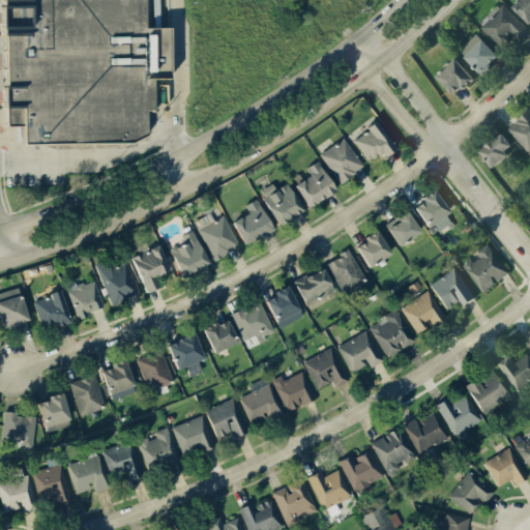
[(13,0),(157,0),(162,143),(18,146),(13,0)]
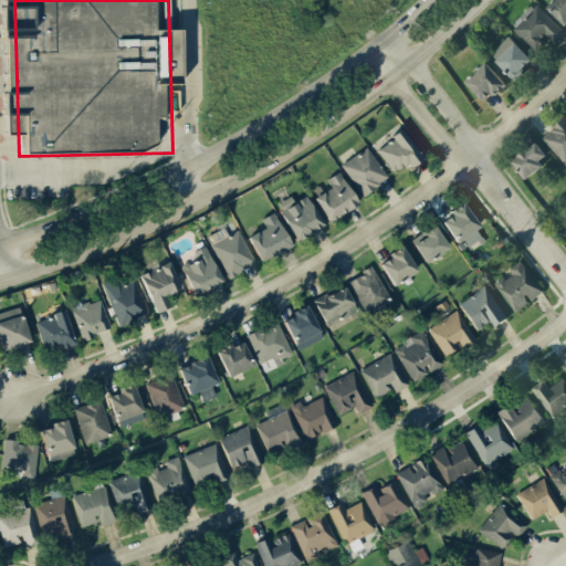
[(565,0),(553,0),(547,6),(565,24),(565,0)]
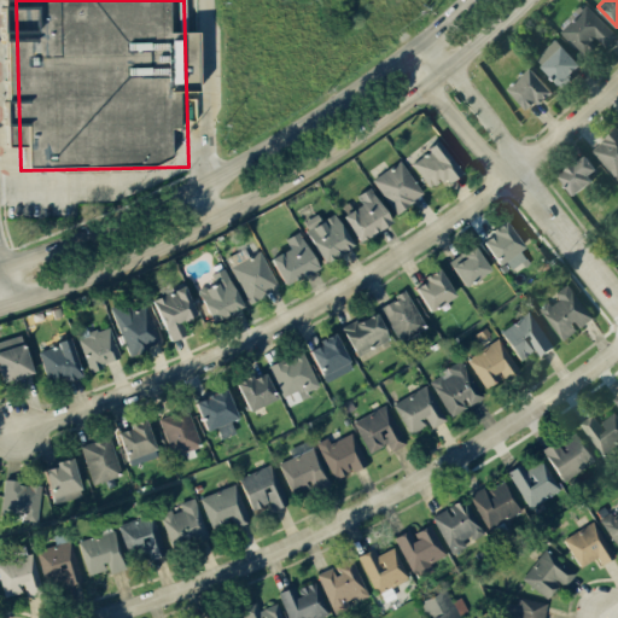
[(617,36),(587,4),(559,29),(584,56),(599,41),(605,47),(617,36)]
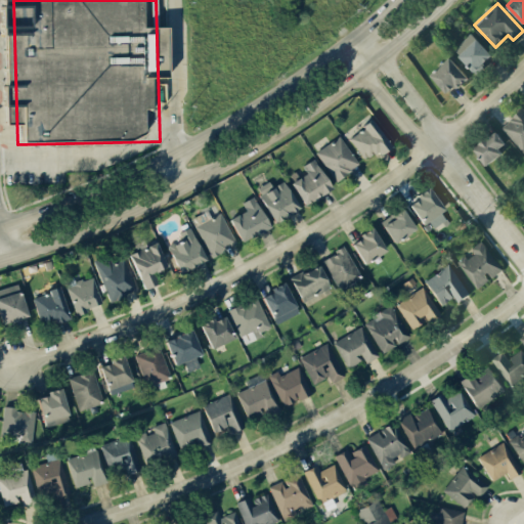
[(453,51),(477,73),(493,54),(470,33),(453,51)]
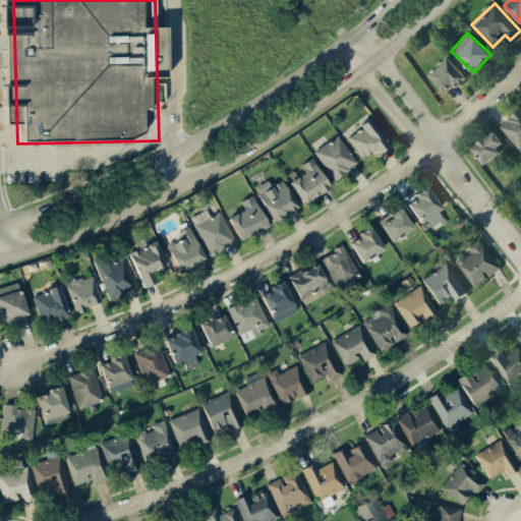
[(465,76),(448,57),(428,74),(447,94),(465,76)]
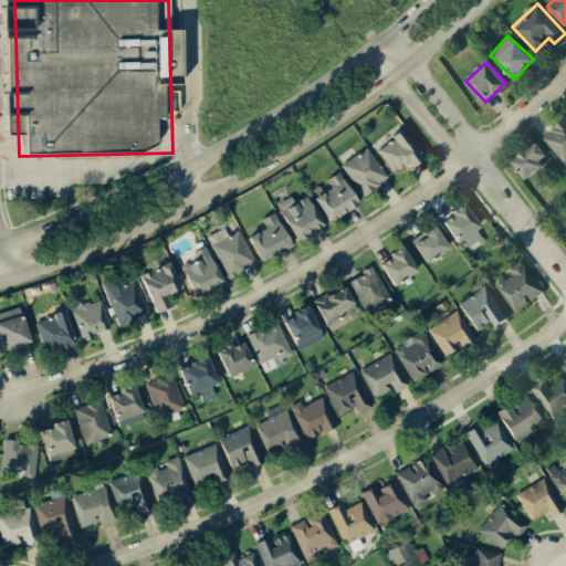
[(565,164),(565,117),(564,116),(542,137),(565,164)]
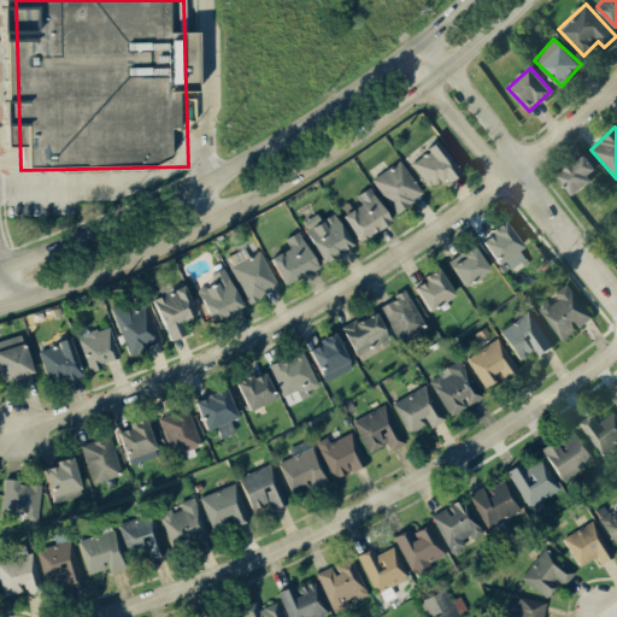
[(460,171),(438,141),(410,162),(429,187),(440,178),(444,183),(460,171)]
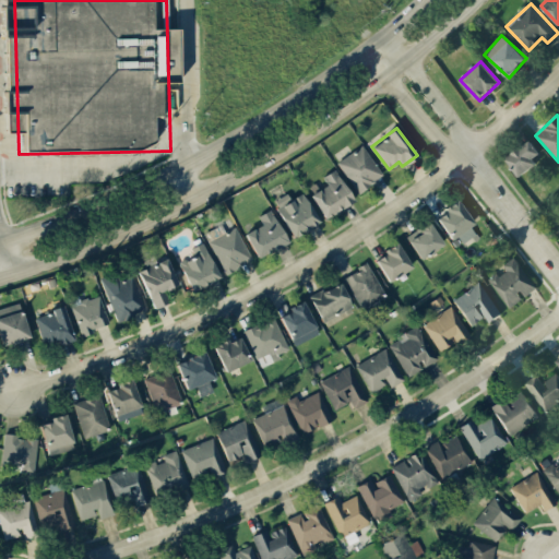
[(506,157),(516,175),(543,158),(531,141),(506,157)]
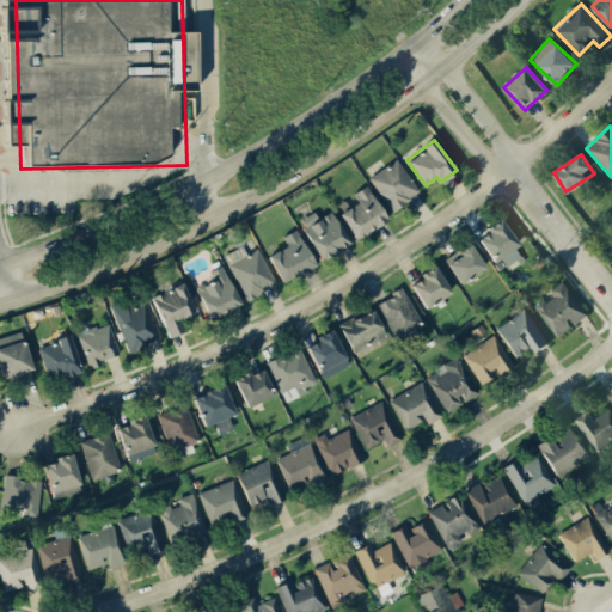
[(368,177),(391,210),(420,191),(396,158),(368,177)]
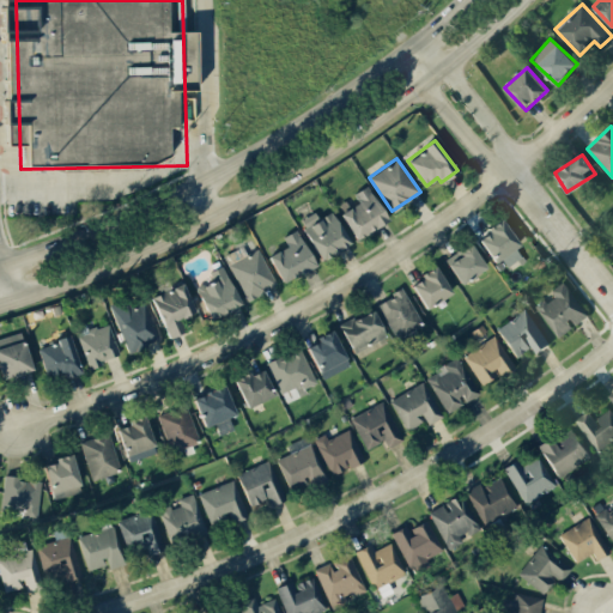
[(353,238),(386,223),(369,186),(353,193),(358,204),(341,211),(353,238)]
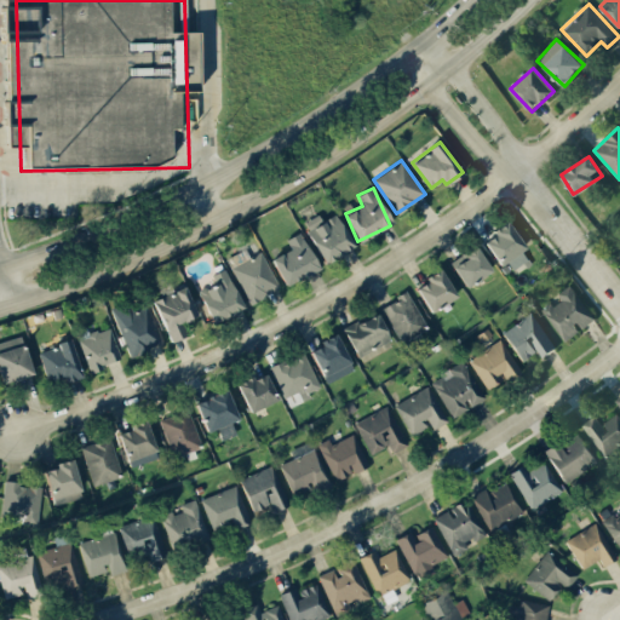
[(319,214),(304,220),(322,262),(352,248),(337,213),(321,220),(319,214)]
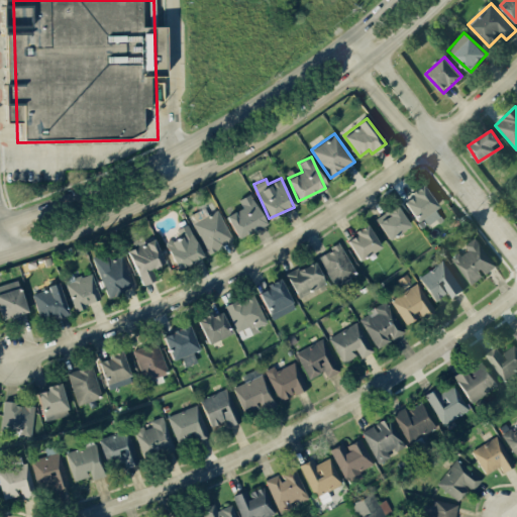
[(427,225),(439,216),(434,208),(438,206),(423,185),(402,200),(417,221),(422,217),(427,225)]
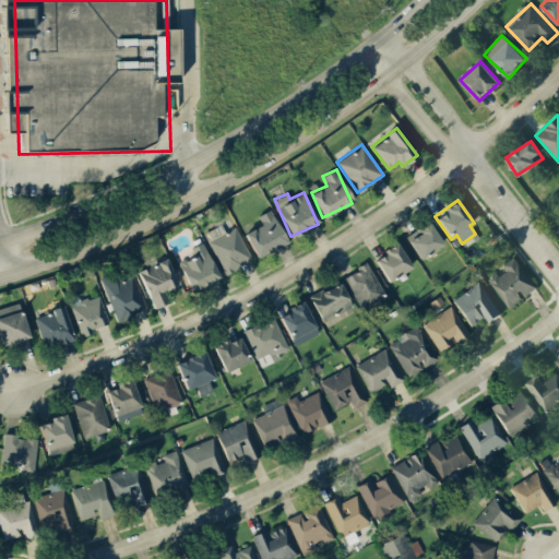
[(256,257),(286,244),(272,209),(258,215),(262,225),(245,232),(256,257)]
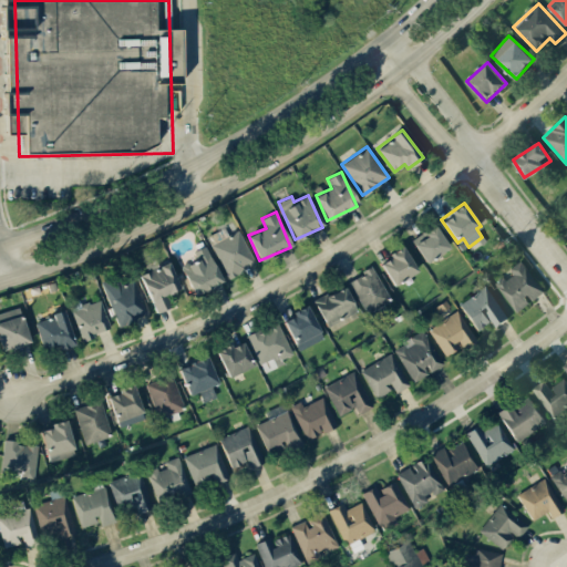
[(450,247),(434,225),(411,240),(426,263),(450,247)]
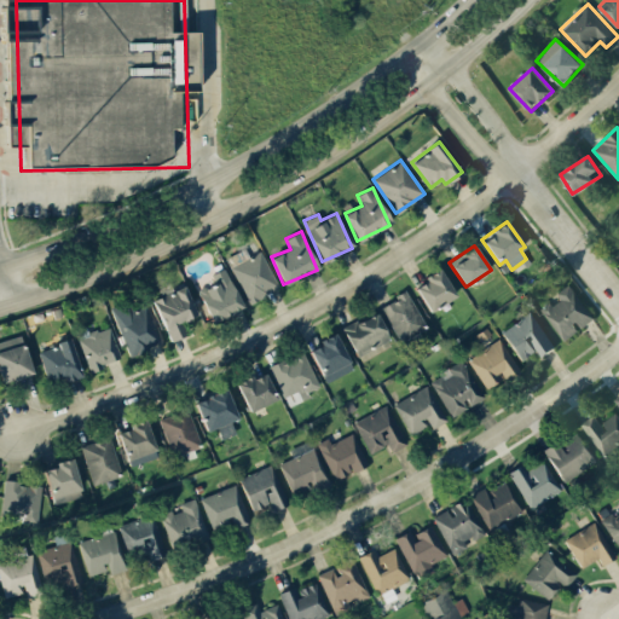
[(278,288),(260,250),(230,266),(249,302),(278,288)]
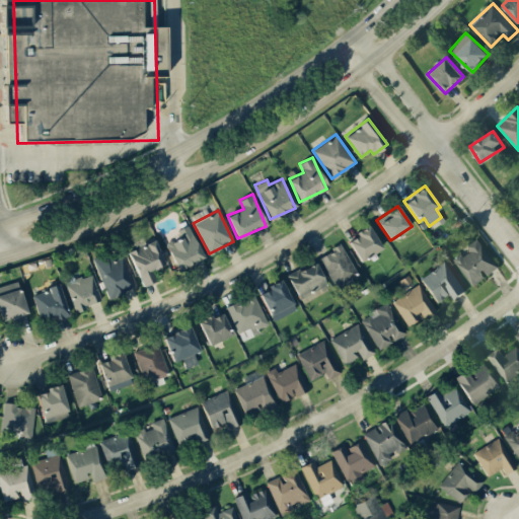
[(176,230),(179,236),(165,243),(177,270),(204,257),(189,224),(176,230)]
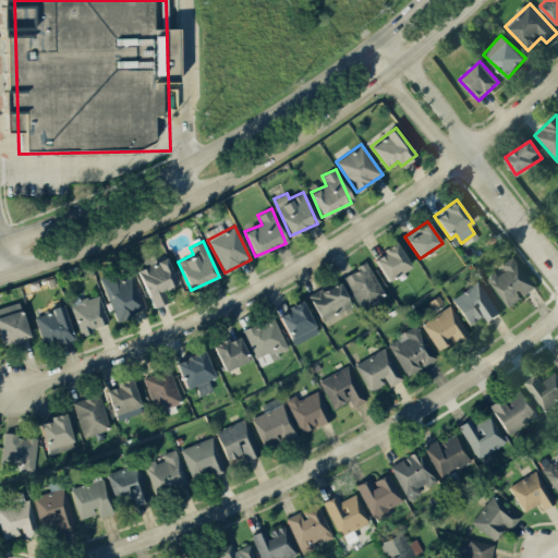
[(411,267),(398,243),(373,256),(387,280),(411,267)]
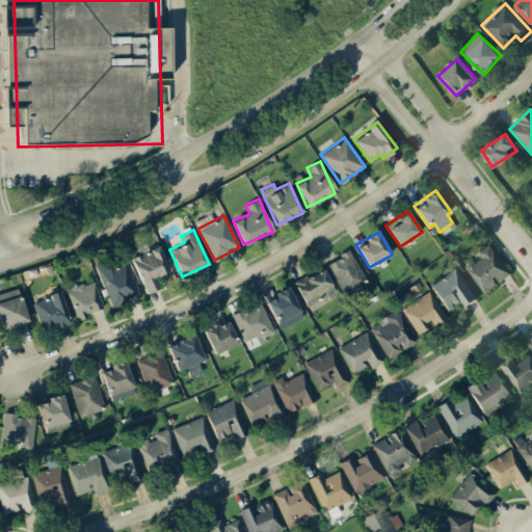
[(499,284),(498,283),(510,274),(490,244),(478,251),(481,256),(467,266),(484,293),(499,284)]
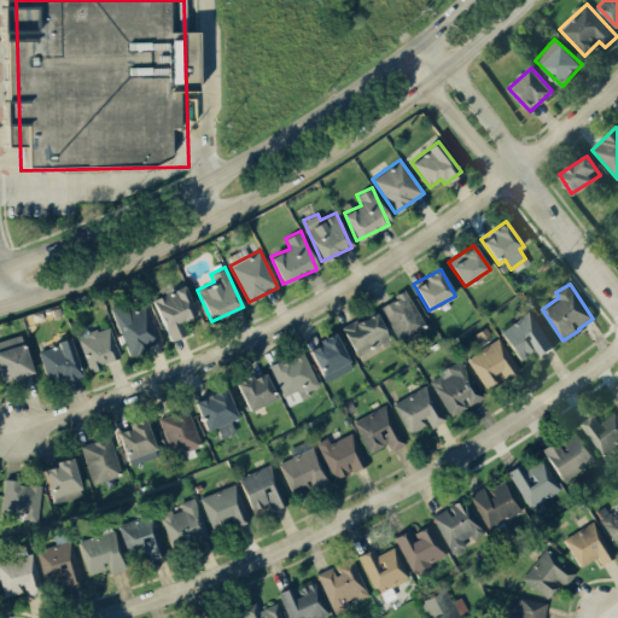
[(186,333),(181,320),(197,314),(185,285),(152,298),(169,340),(186,333)]
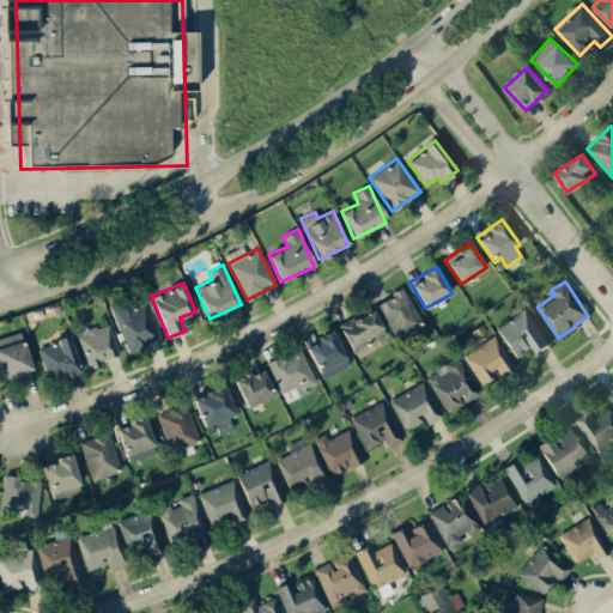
[(423,323),(402,289),(376,303),(396,339),(423,323)]
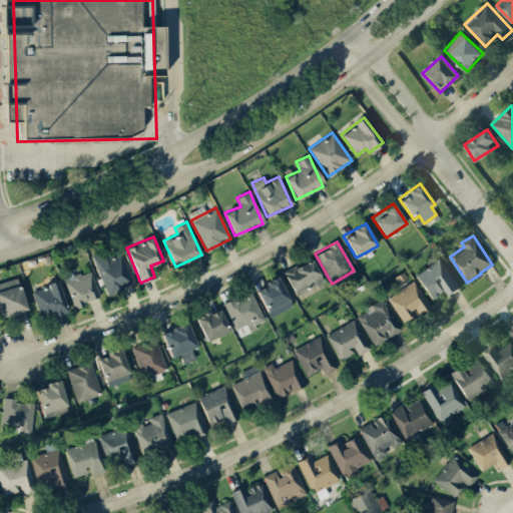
[(91,253),(107,294),(133,284),(120,252),(110,258),(106,247),(91,253)]
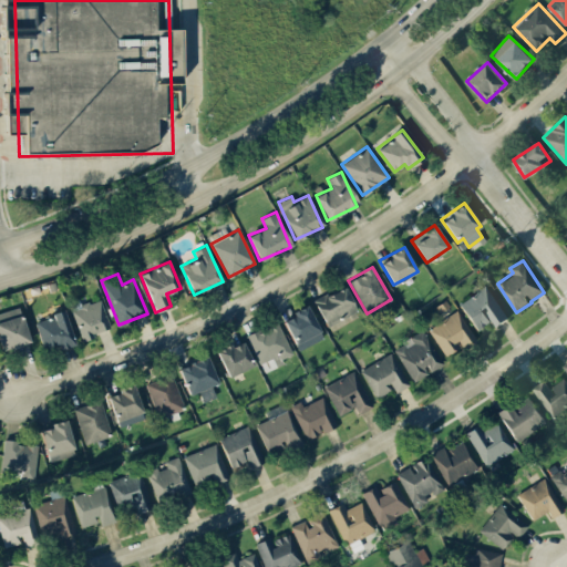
[(325,326),(357,312),(346,286),(313,299),(325,326)]
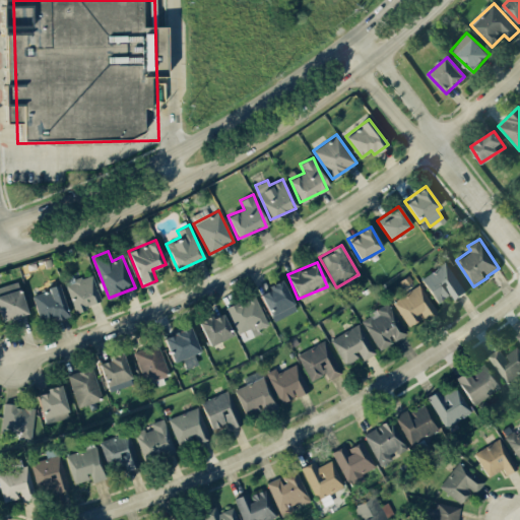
[(421,277),(438,303),(450,295),(454,300),(465,293),(446,262),(421,277)]
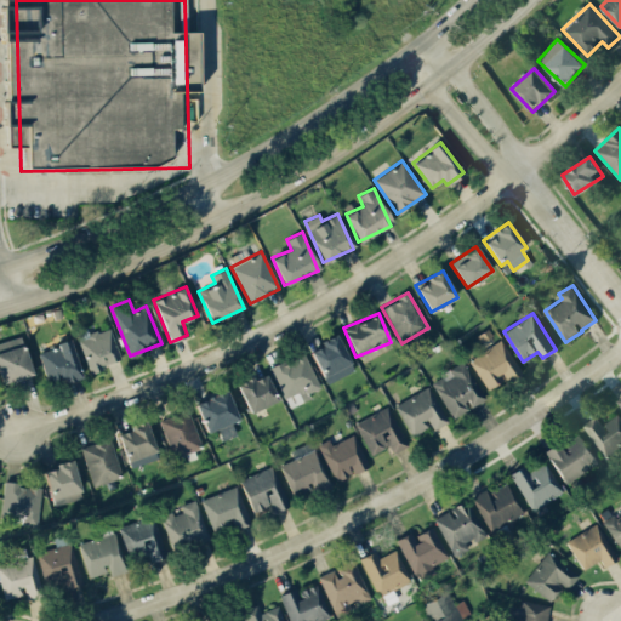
[(121,360),(109,324),(78,335),(90,371),(121,360)]
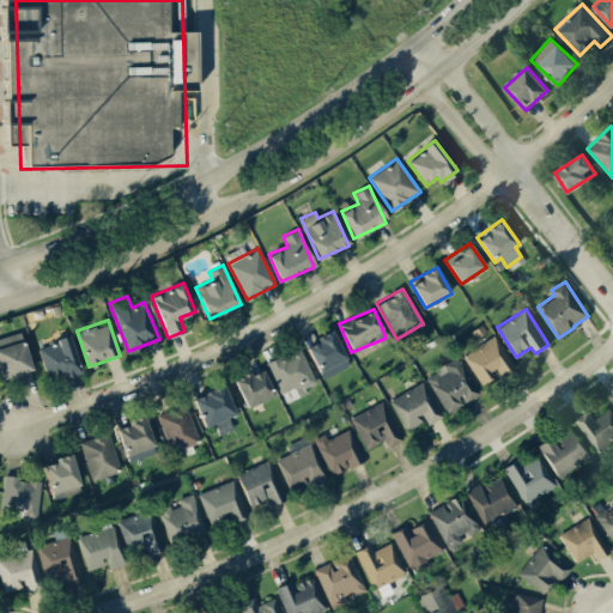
[(350,365),(332,331),(305,345),(323,378),(350,365)]
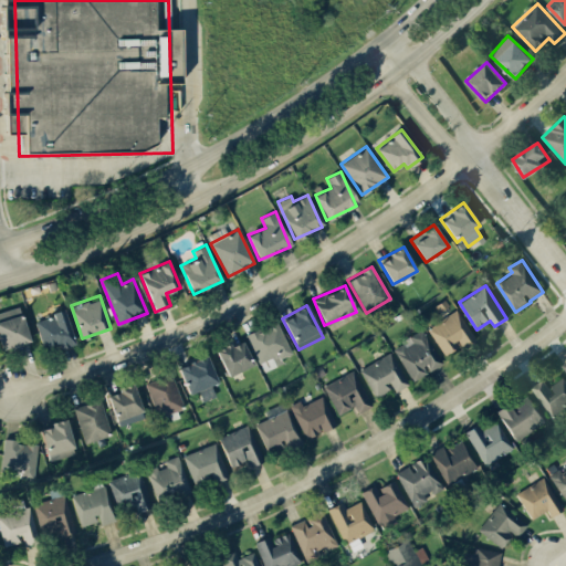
[(0,348),(28,344),(21,307),(0,311),(0,348)]
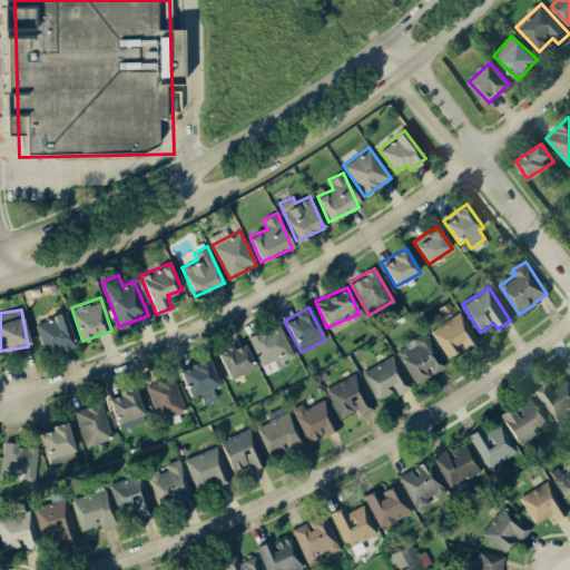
[(75,344),(65,312),(35,322),(46,354),(75,344)]
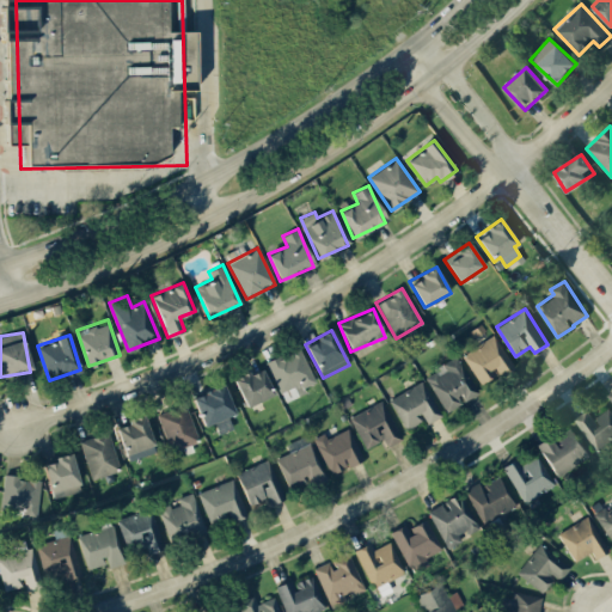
[(514,368),(494,335),(461,354),(479,384),(497,373),(500,377),(514,368)]
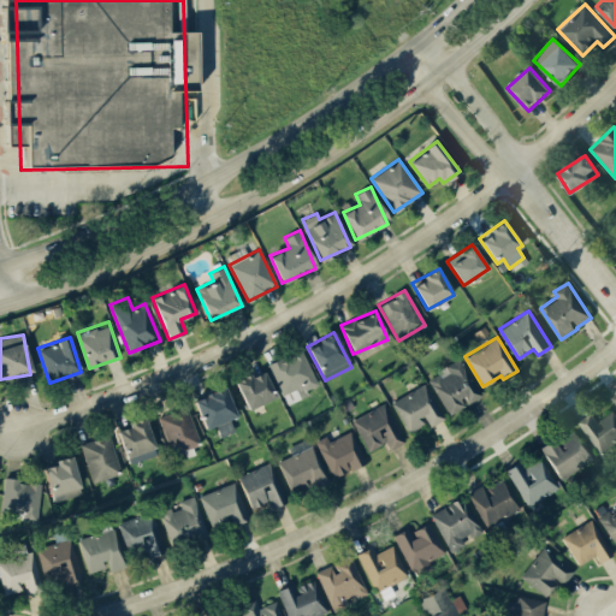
[(270,362),(284,401),(318,388),(303,349),(270,362)]
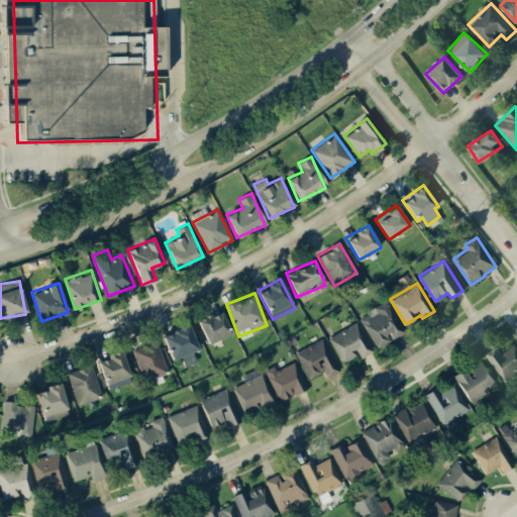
[(404,332),(386,301),(357,317),(377,348),(404,332)]
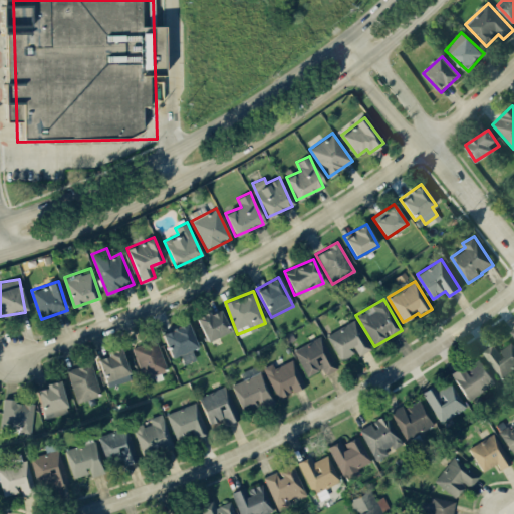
[(229,332),(221,308),(198,317),(206,341),(229,332)]
